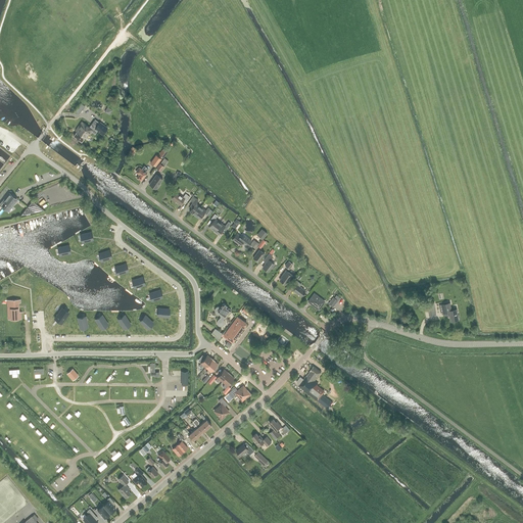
[(83,104),(76,112),(79,114),(86,107),(83,104)]
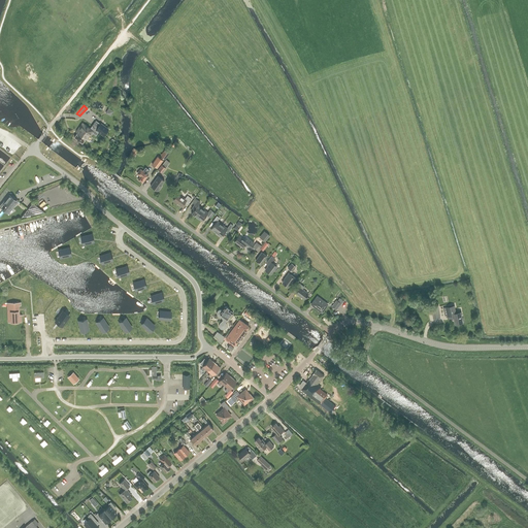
[(94,126),(92,130),(83,123),(76,131),(78,132),(74,137),(83,143),(87,138),(88,139),(93,133),(96,135),(98,132),(103,136),(108,129),(101,124),(97,129),(94,126)]
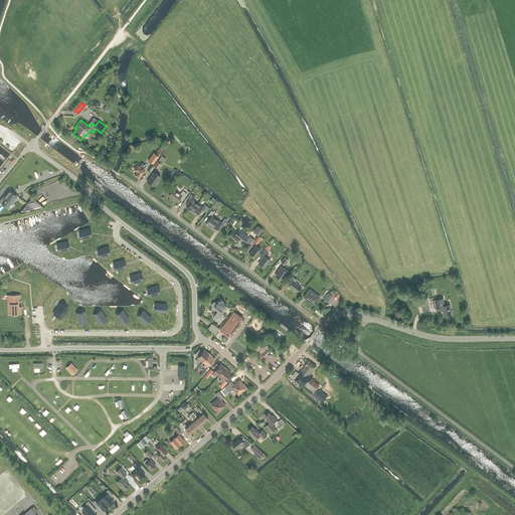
[(154,164),(159,156),(154,152),(148,160),(154,164)]
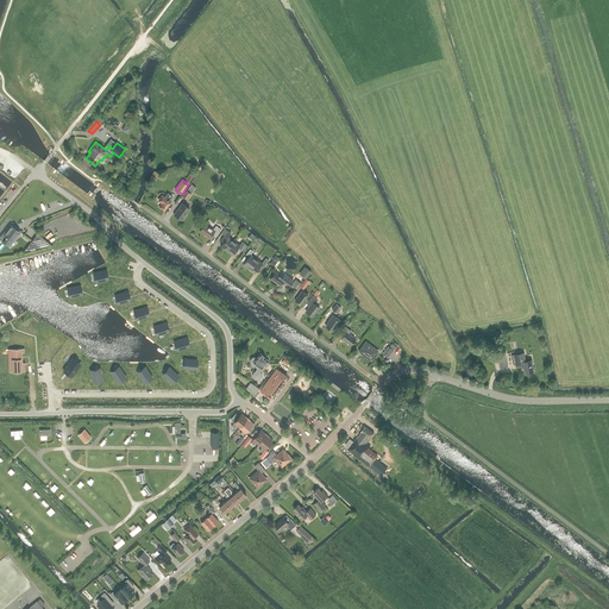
[(188,199),(196,187),(192,184),(187,190),(182,195),(188,199)]
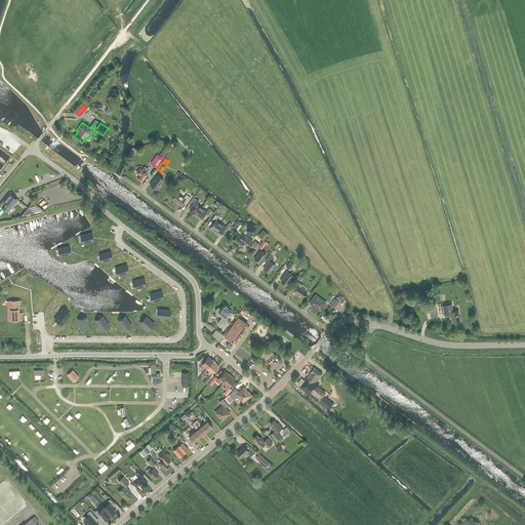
[(142,182),(148,174),(147,173),(149,169),(145,166),(143,169),(139,167),(135,172),(139,175),(137,178),(142,182)]
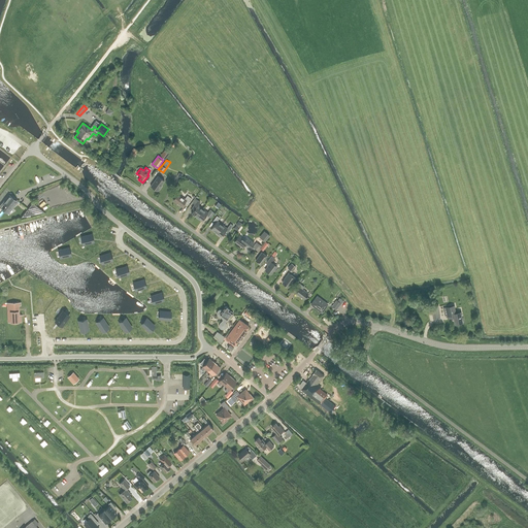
[(158,191),(159,191),(161,188),(161,187),(165,180),(158,175),(151,187),(158,191)]
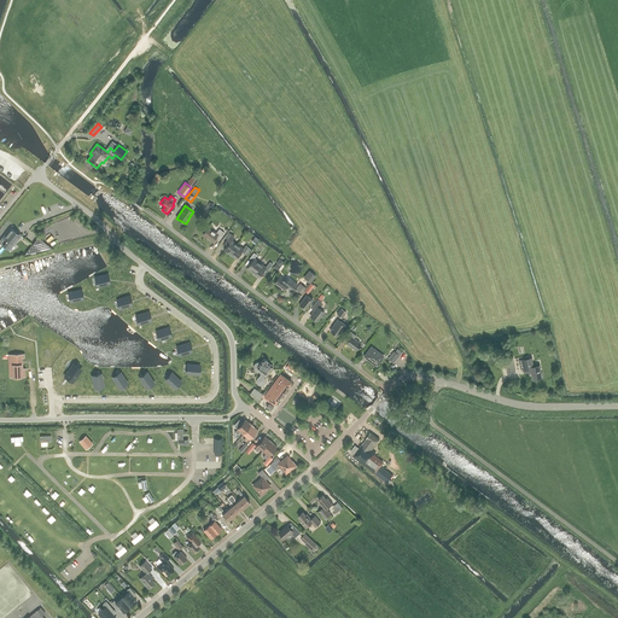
[(15,240),(19,234),(11,227),(3,237),(7,242),(4,245),(3,245),(7,249),(9,249),(16,243),(15,240)]
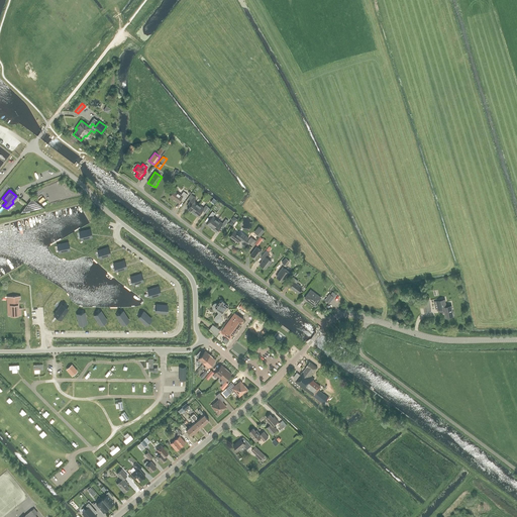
[(184,200),(188,195),(184,192),(181,195),(174,191),(170,196),(178,202),(182,197),(184,200)]
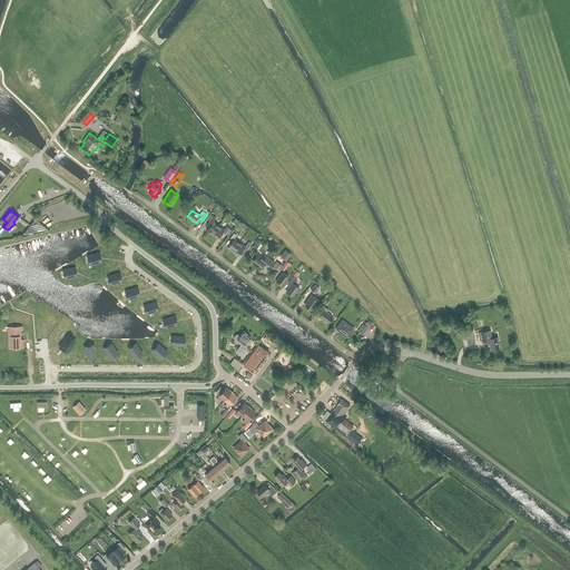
[(216,218),(214,216),(212,215),(208,219),(210,220),(207,225),(209,227),(207,231),(213,235),(219,225),(214,222),(216,218)]
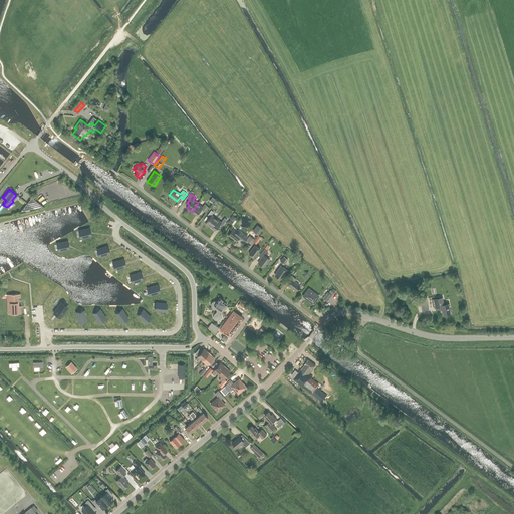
[(39,203),(32,198),(20,212),(43,207),(39,203)]
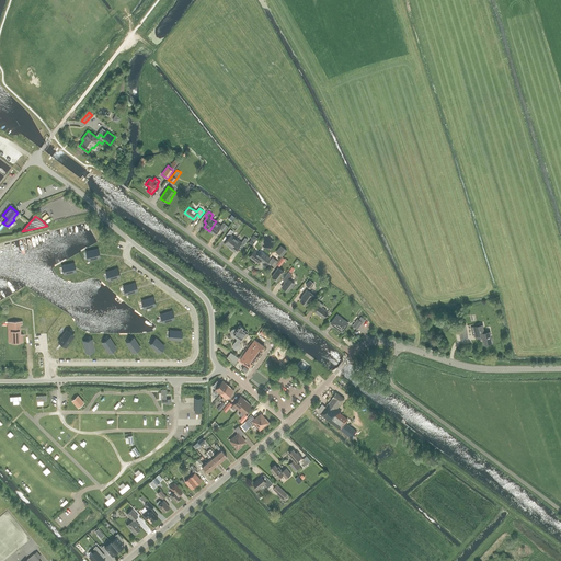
[(228,226),(226,225),(224,222),(221,226),(216,221),(209,231),(214,235),(219,228),(224,232),(228,226)]
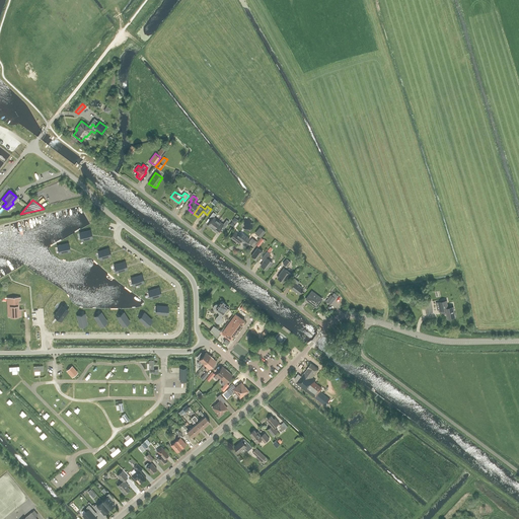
[(212,229),(218,220),(214,217),(216,214),(213,212),(209,217),(212,219),(207,225),(212,229)]
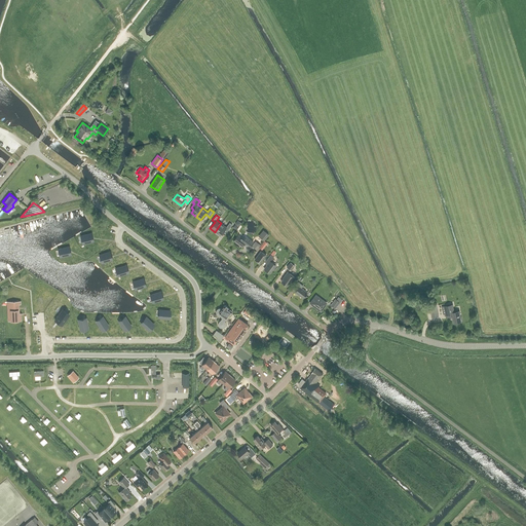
[(227,231),(232,225),(230,223),(226,227),(221,223),(215,232),(220,236),(225,230),(227,231)]
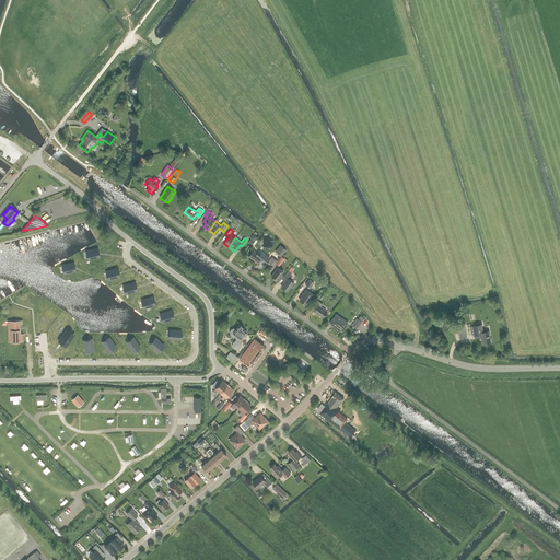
[(276,252),(281,256),(287,251),(280,245),(276,252)]
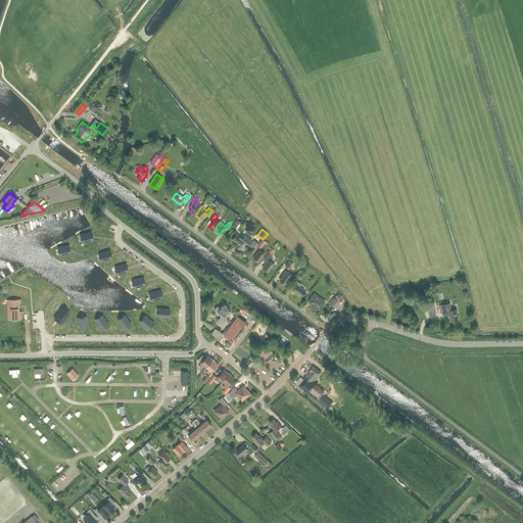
[(81,235),(82,242),(93,240),(91,232),(81,235)]
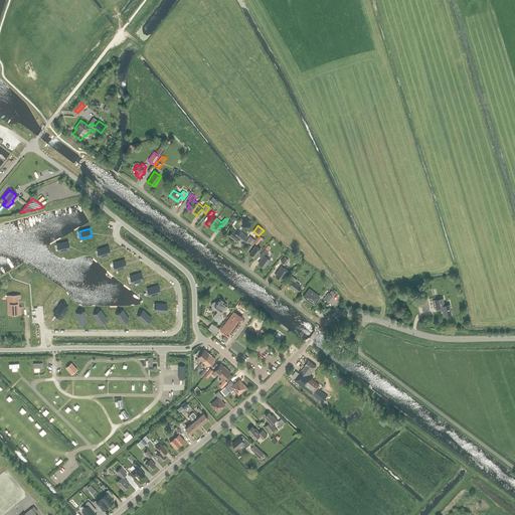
[(247,237),(244,235),(240,231),(238,234),(233,230),(228,235),(236,241),(239,238),(241,239),(240,240),(244,242),(247,237)]
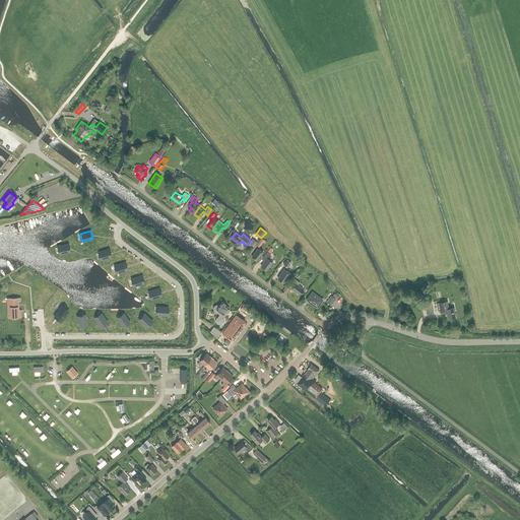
[(254,247),(258,243),(253,239),(249,243),(254,247)]
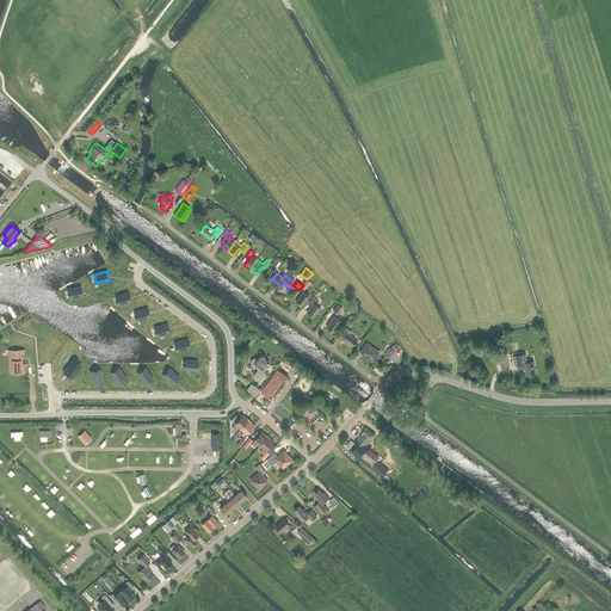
[(68,290),(69,298),(82,295),(80,287),(68,290)]
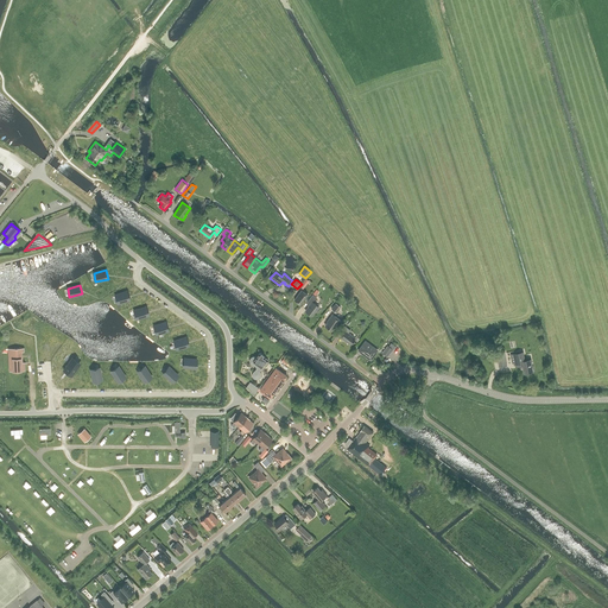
[(301,304),(308,295),(302,290),(295,299),(301,304)]
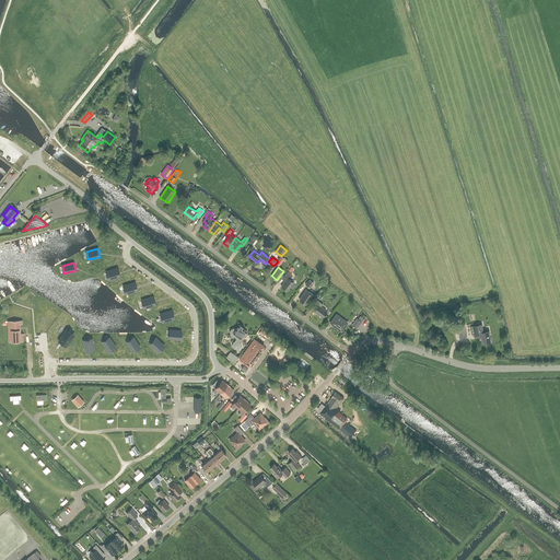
[(117,268),(106,271),(108,279),(119,276),(117,268)]
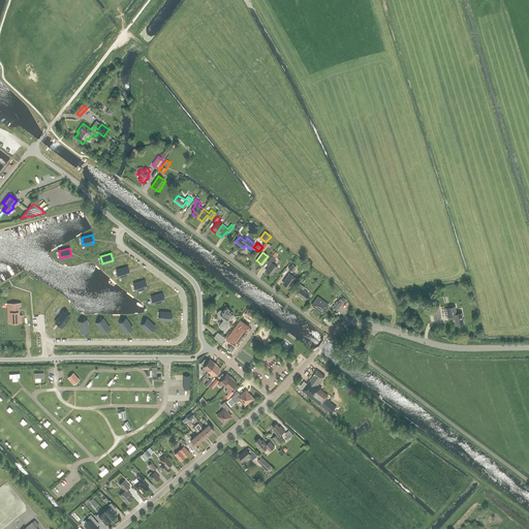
[(275,265),(273,263),(276,259),(272,256),(267,262),(268,267),(269,268),(266,271),(272,275),(273,273),(273,271),(278,271),(277,265),(275,265)]
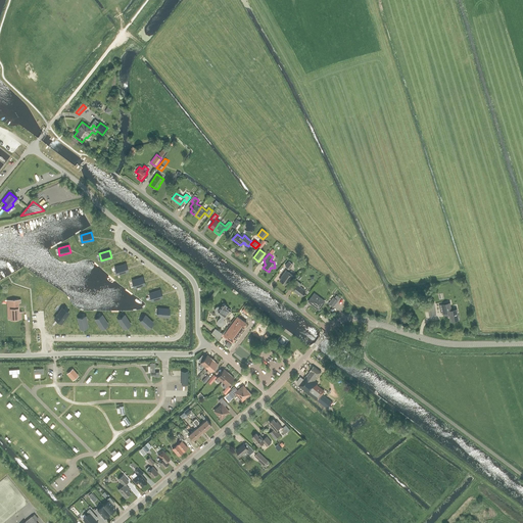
[(126,264),(114,268),(116,275),(128,271),(126,264)]
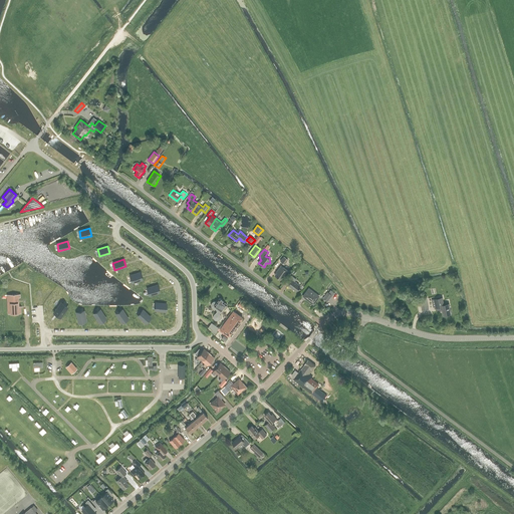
[(283,276),(288,270),(281,265),(277,271),(277,272),(275,275),(280,279),(283,276)]
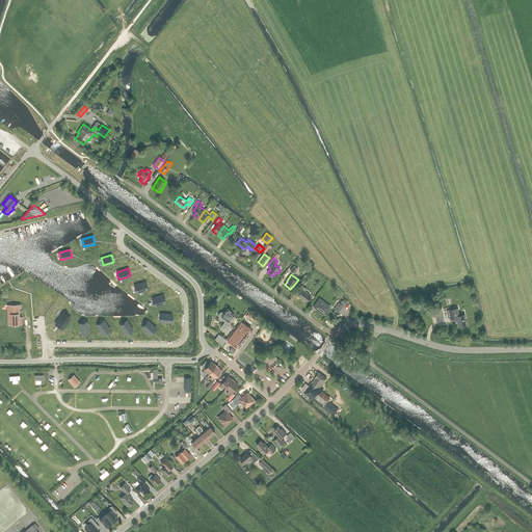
[(35,290),(38,285),(30,280),(25,288),(28,290),(30,287),(35,290)]
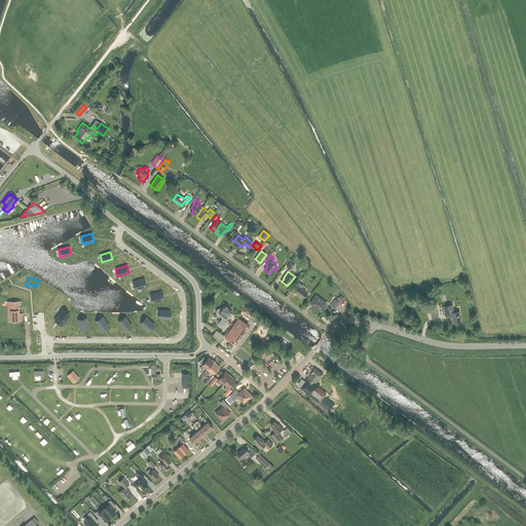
[(143,278),(133,283),(135,290),(146,286),(143,278)]
